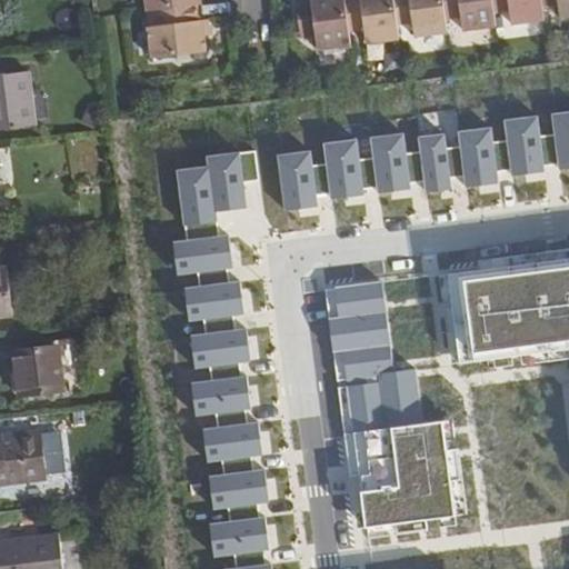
[(147,0),(148,11),(155,11),(198,6),(202,5),(201,0),(147,0)]
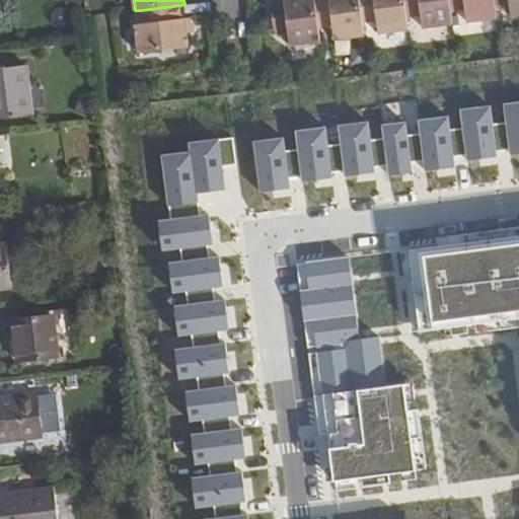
[(318,28),(314,0),(283,0),(284,1),(270,3),(274,34),(288,33),(290,47),(320,42),(318,28)]
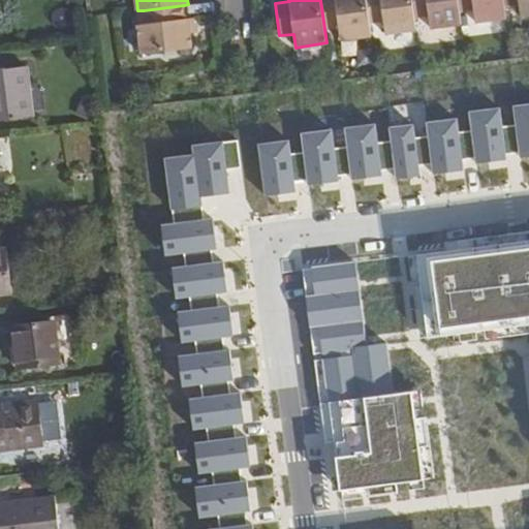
[(370,24),(366,0),(320,0),(324,29),(339,28),(341,41),(371,36),(370,24)]
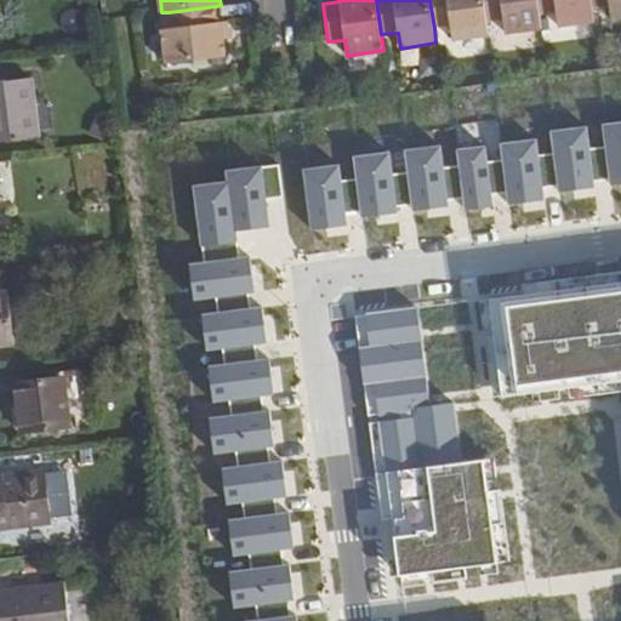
[(486,21),(484,0),(429,0),(434,28),(450,26),(454,41),(489,36),(486,21)]
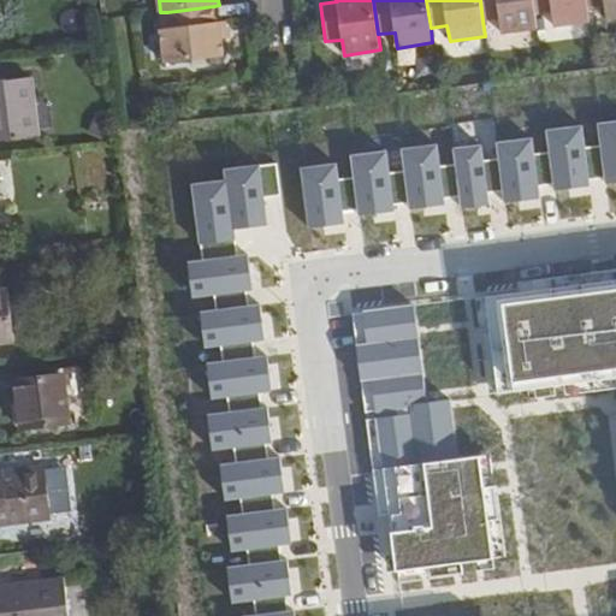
[(535,13),(533,0),(480,0),(483,21),(499,18),(503,35),(538,30),(535,13)]
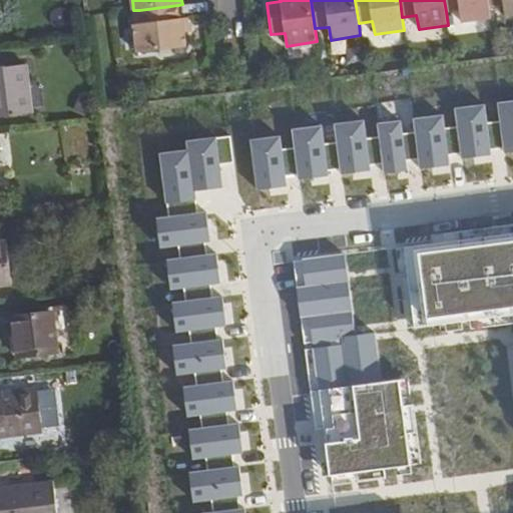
[(488,0),(444,0),(446,11),(459,9),(462,22),(491,18),(490,5),(488,0)]
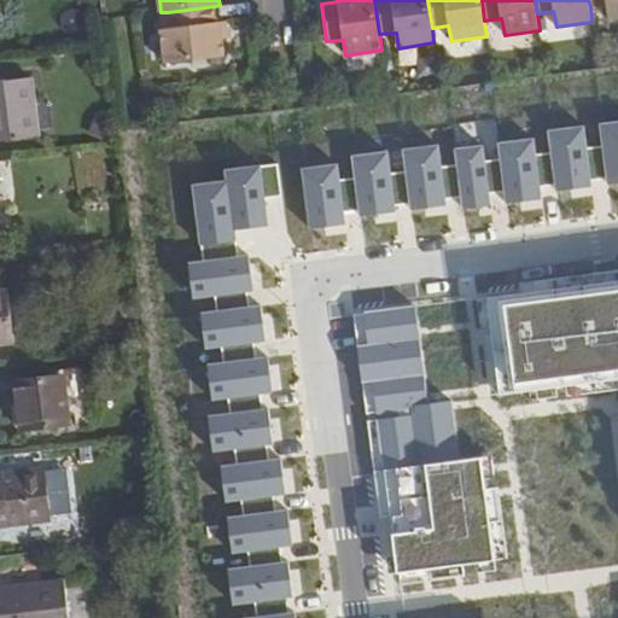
[(617,0),(588,0),(590,6),(606,5),(608,21),(617,18),(617,0)]
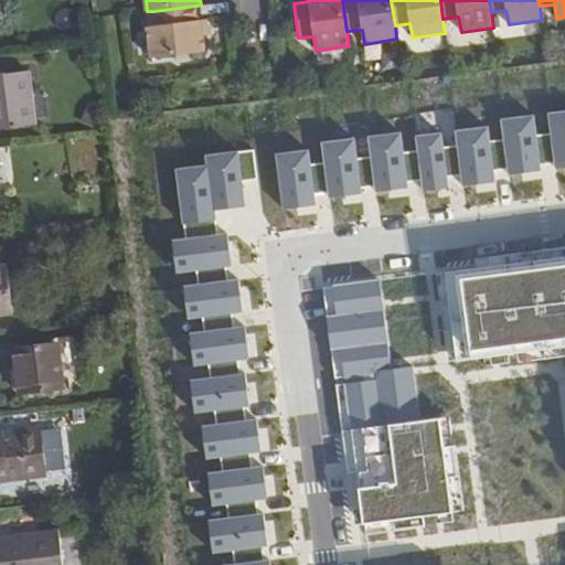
[(196,6),(153,11),(156,27),(148,28),(151,59),(205,52),(203,36),(209,35),(208,20),(198,21),(196,6)]
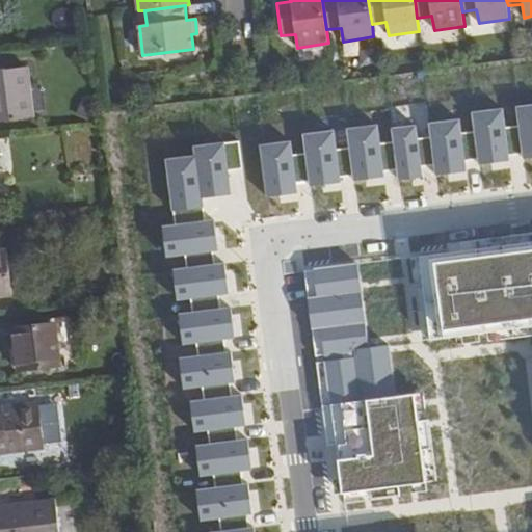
[(31,91),(28,68),(0,71),(0,121),(47,115),(44,89),(31,91)]
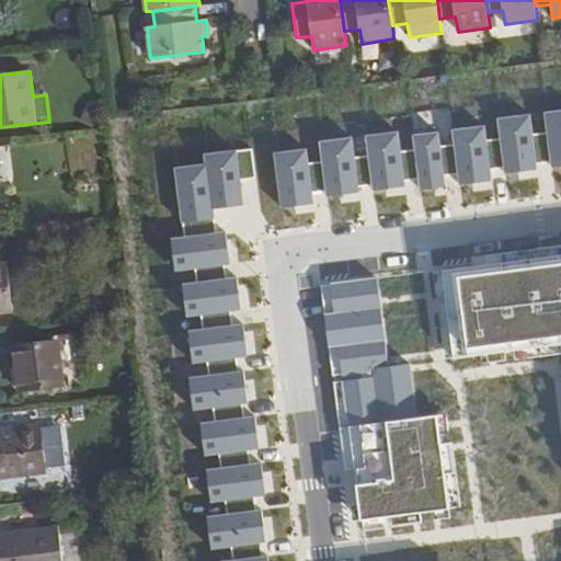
[(78,122),(95,128),(103,111),(87,103),(78,122)]
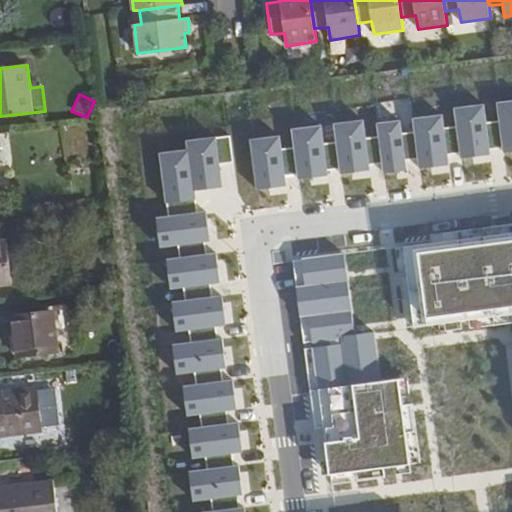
[(511,101),(497,104),(503,155),(511,153),(511,101)]
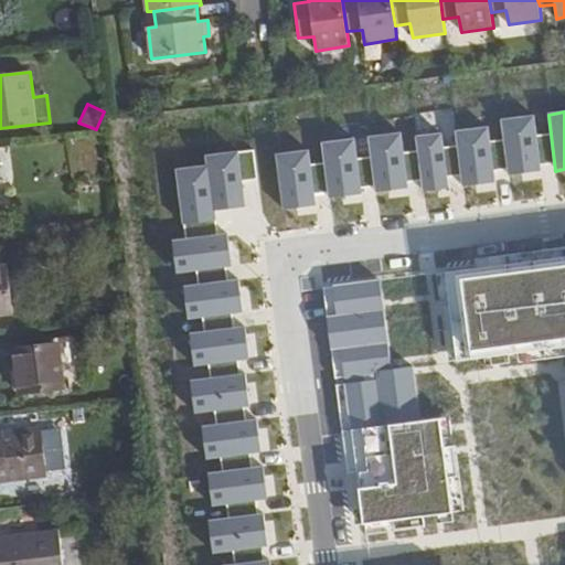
[(534,115),(502,118),(509,176),(544,172),(543,164),(554,163),(551,134),(536,135),(534,115)]
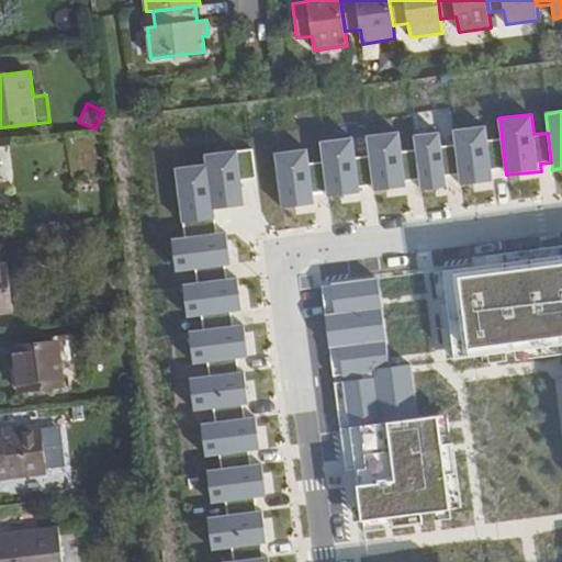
[(487,125),(453,130),(460,186),(494,181),(493,169),(504,168),(501,141),(490,142),(487,125)]
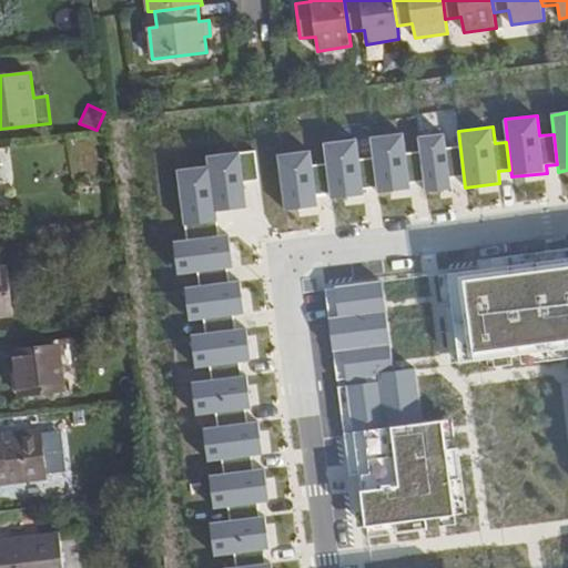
[(404,133),(372,138),(378,194),(412,190),(411,181),(424,180),(421,152),(407,154),(404,133)]
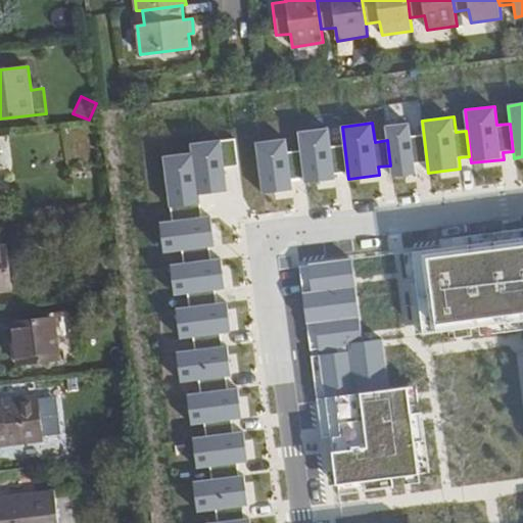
[(410,123),(386,126),(393,178),(415,175),(414,164),(426,162),(423,135),(411,136),(410,123)]
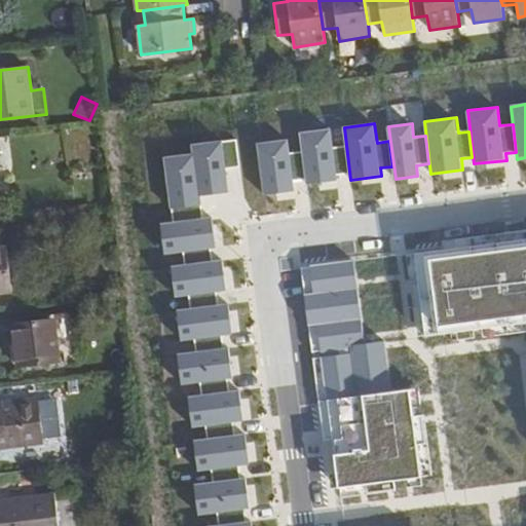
[(331,128),(299,133),(302,150),(305,178),(306,185),(336,181),(335,172),(348,171),(345,148),(334,150),(331,128)]
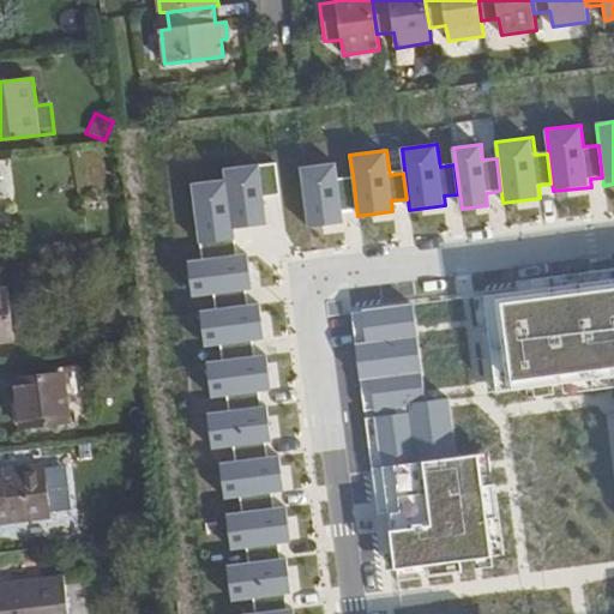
[(338,178),(337,161),(300,166),(307,228),(343,223),(342,209),(356,208),(353,175),(338,178)]
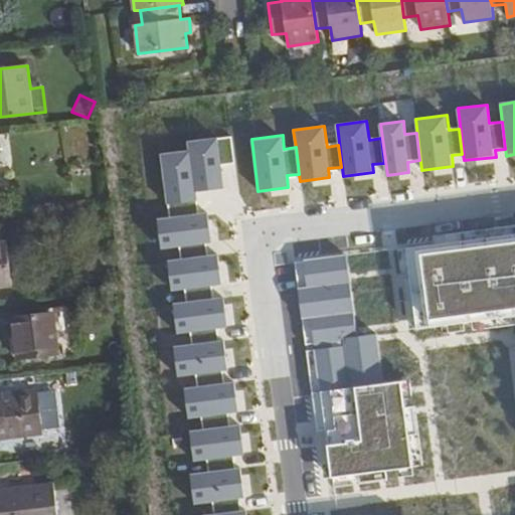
[(232,137),(189,142),(195,191),(223,188),(221,165),(235,164),(232,137)]
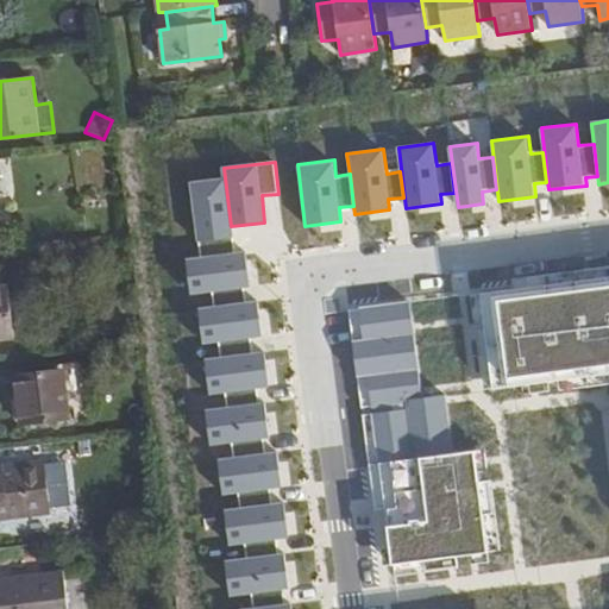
[(224,176),(190,181),(200,257),(233,253),(231,226),(224,176)]
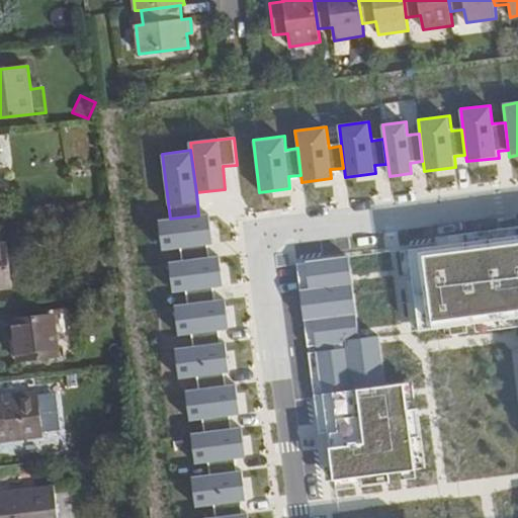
[(170,219),(161,220),(164,249),(183,247),(184,257),(207,255),(206,243),(211,243),(208,214),(198,216),(170,219)]
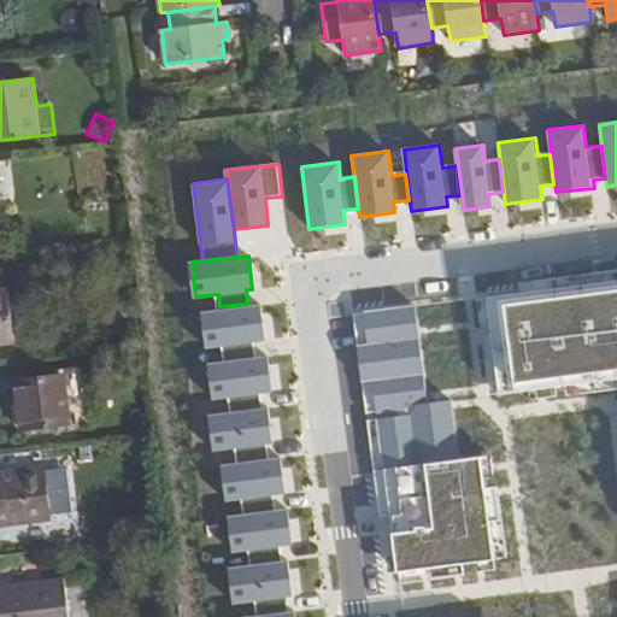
[(616,282),(488,299),(501,395),(616,380),(616,282)]
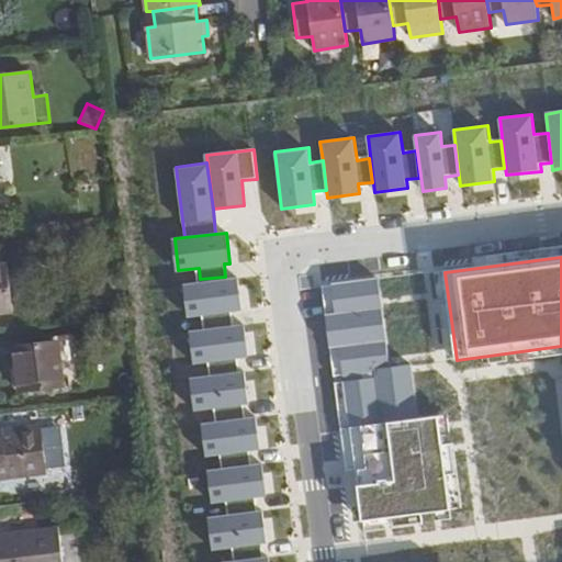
[(0,313),(14,312),(9,265),(0,265),(0,313)]
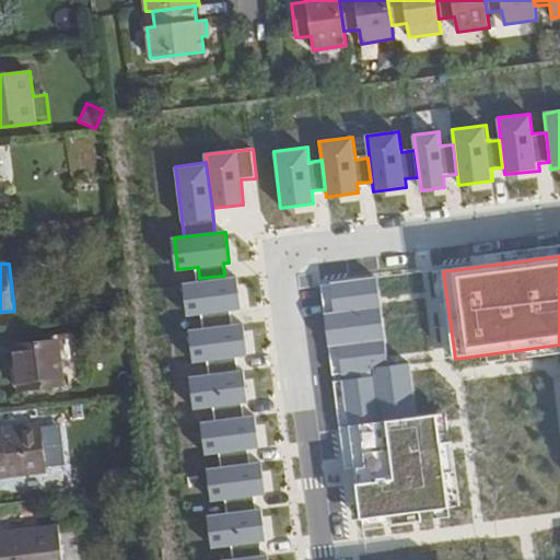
[(199,278),(181,281),(185,317),(200,315),(201,328),(233,325),(231,312),(243,310),(238,273),(224,276),(199,278)]
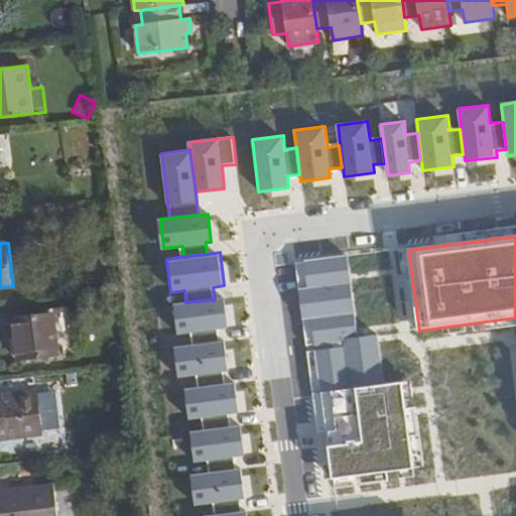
[(349,258),(297,264),(307,347),(346,343),(347,349),(308,353),(313,394),(319,437),(329,436),(330,446),(334,481),(414,471),(404,384),(384,386),(378,337),(359,339),(349,258)]
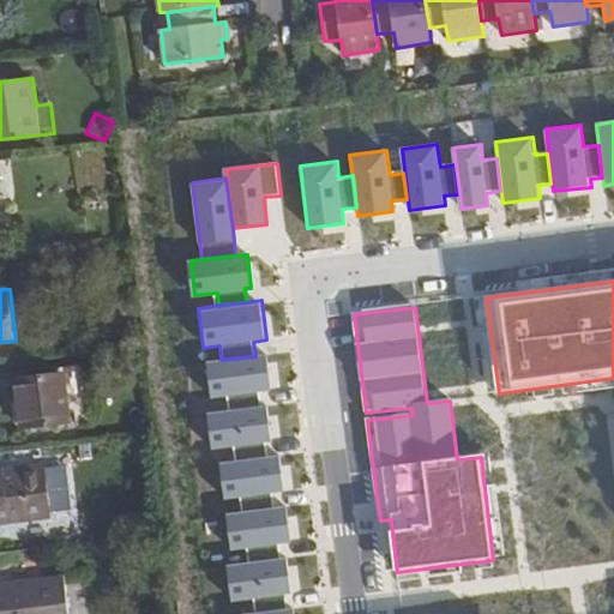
[(221,360),(210,361),(215,396),(230,393),(232,408),(258,405),(257,391),(269,390),(264,355),(256,356),(221,360)]
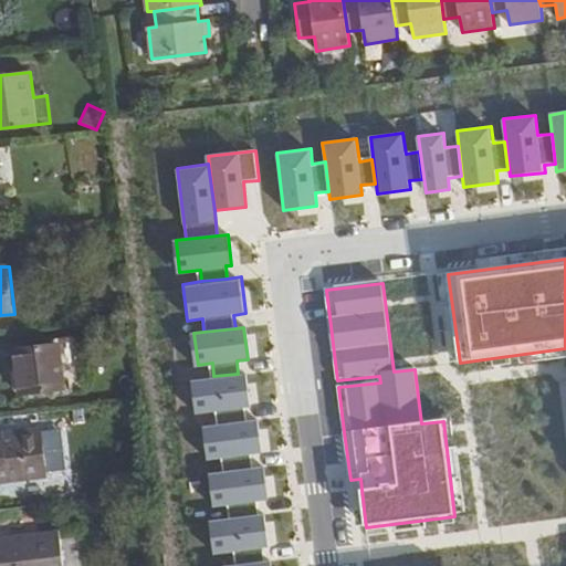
[(65,389),(61,345),(17,350),(21,395),(65,389)]
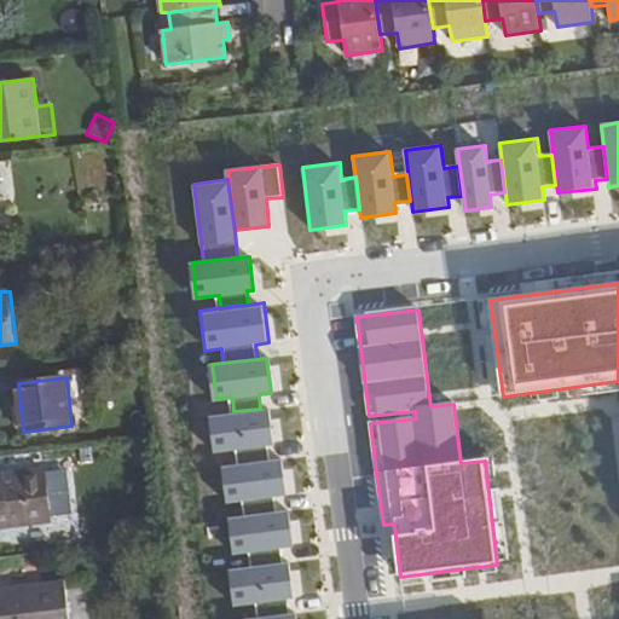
[(233,411),(207,415),(212,457),(233,455),(235,467),(272,463),(270,447),(276,447),(271,406),(260,409),(233,411)]
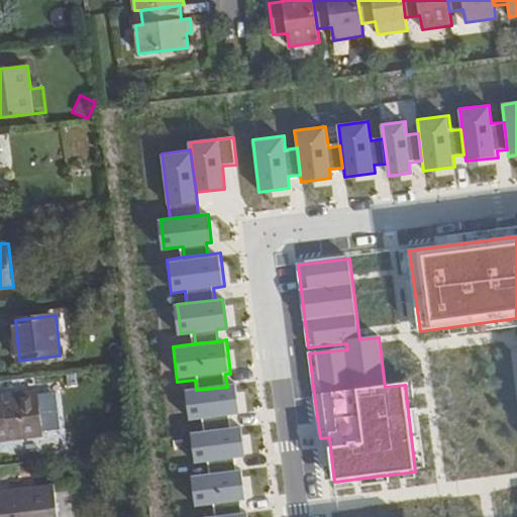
[(196,390),(187,391),(190,418),(203,417),(205,430),(230,428),(228,415),(237,415),(234,384),(227,387),(196,390)]
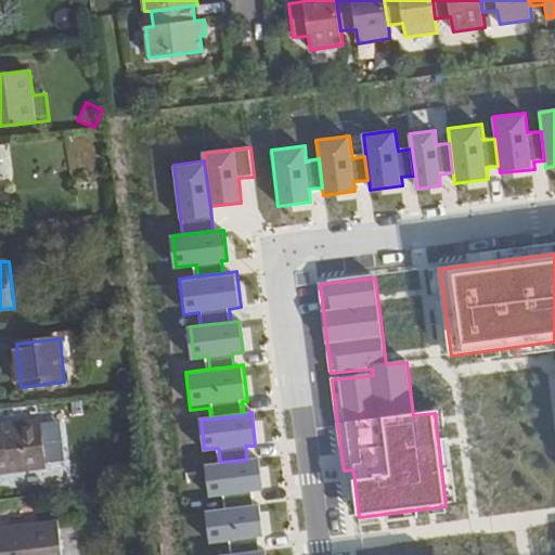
[(0,425),(0,473),(3,474),(3,476),(47,470),(41,421),(0,425)]
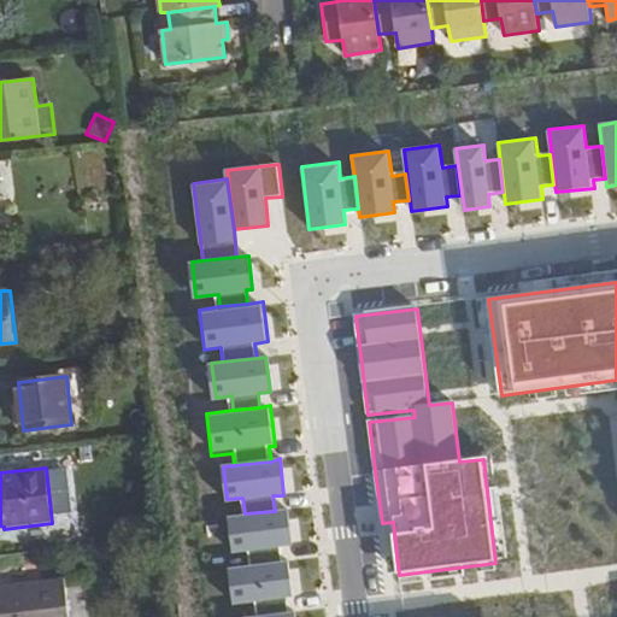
[(245,513),(228,516),(233,554),(248,553),(250,564),(281,560),(280,547),(292,546),(287,509),(275,511),(245,513)]
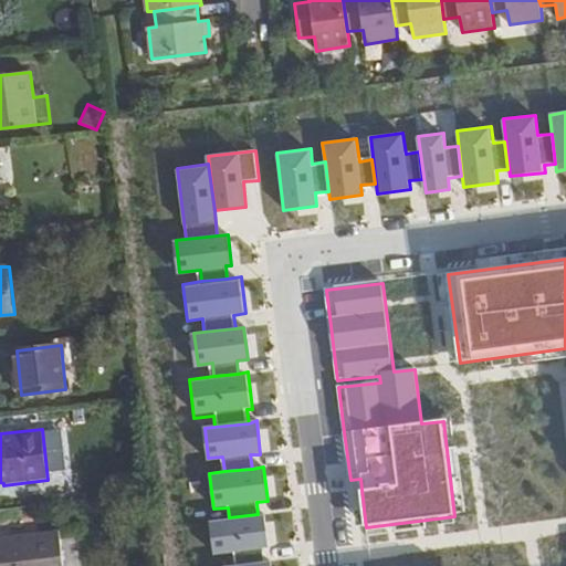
[(229,517),(210,520),(213,554),(234,551),(236,565),(262,562),(261,547),(269,546),(264,514),(258,514),(229,517)]
